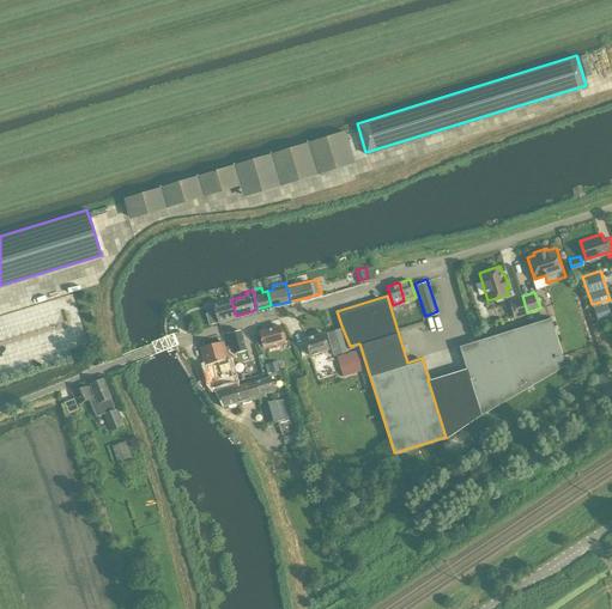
[(514,316),(527,312),(522,296),(509,300),(514,316)]
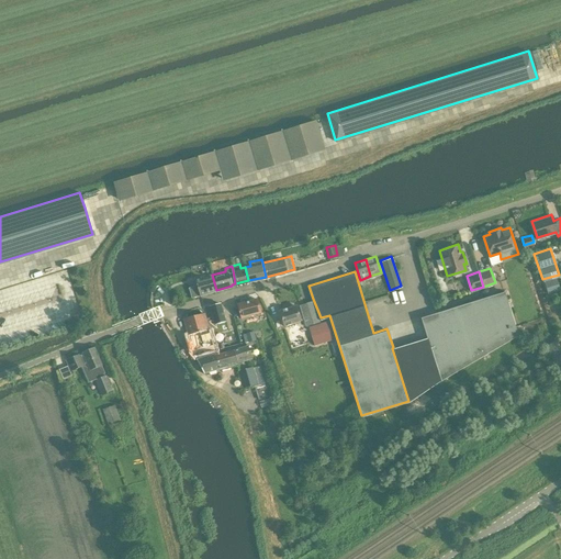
[(195,283),(188,286),(191,297),(199,294),(216,290),(212,275),(212,272),(194,278),(195,283)]
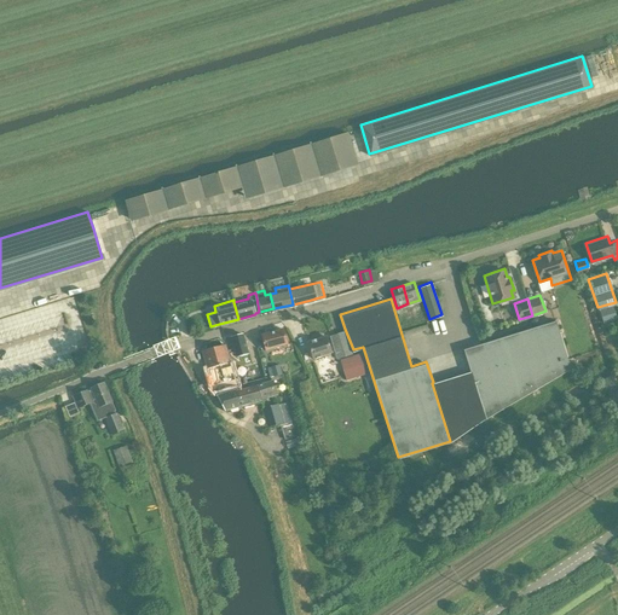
[(602,321),(616,318),(612,303),(598,308),(602,321)]
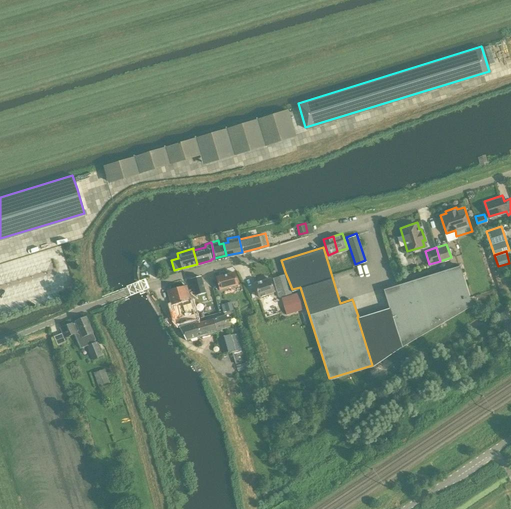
[(401,345),(471,304),(471,303),(469,296),(459,264),(383,288),(388,307),(389,307),(401,345)]
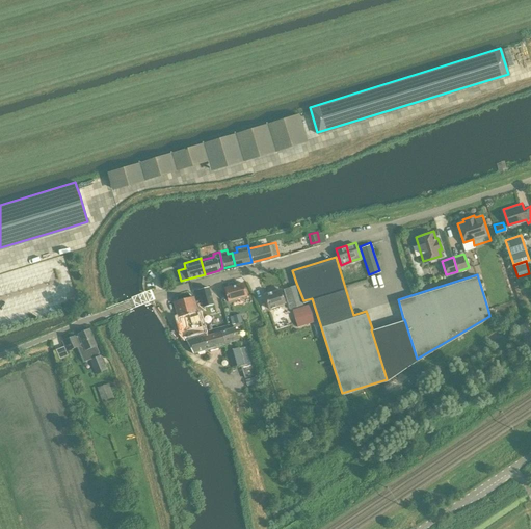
[(228,300),(246,295),(242,281),(223,286),(228,300)]
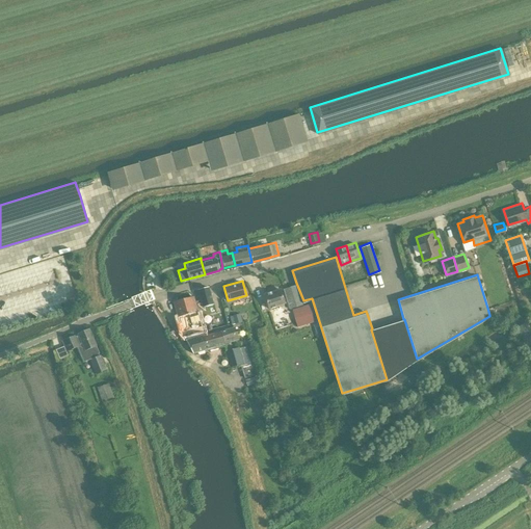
[(303,300),(296,283),(283,287),(289,308),(302,303),(301,301),(303,300)]
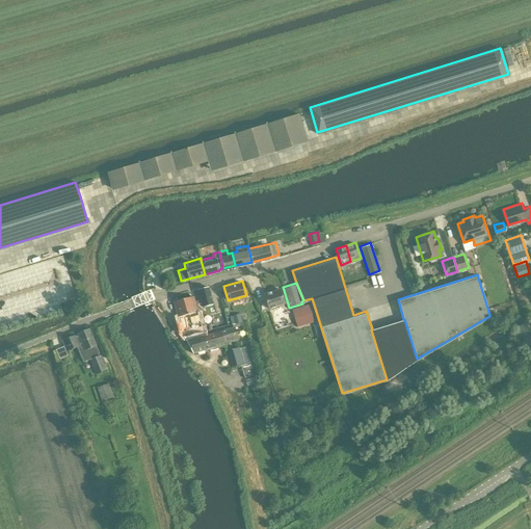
[(198,288),(203,305),(212,301),(208,286),(198,288)]
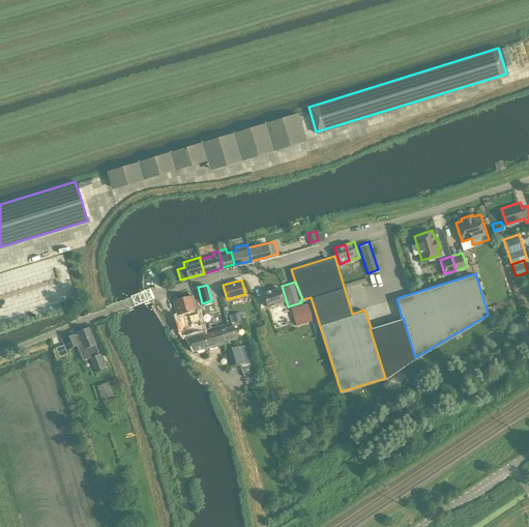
[(267,306),(283,301),(278,287),(263,292),(267,306)]
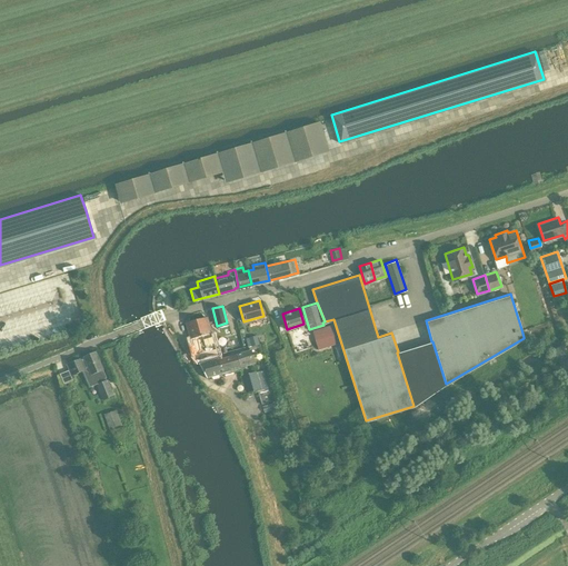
[(196,358),(216,353),(206,316),(185,321),(196,358)]
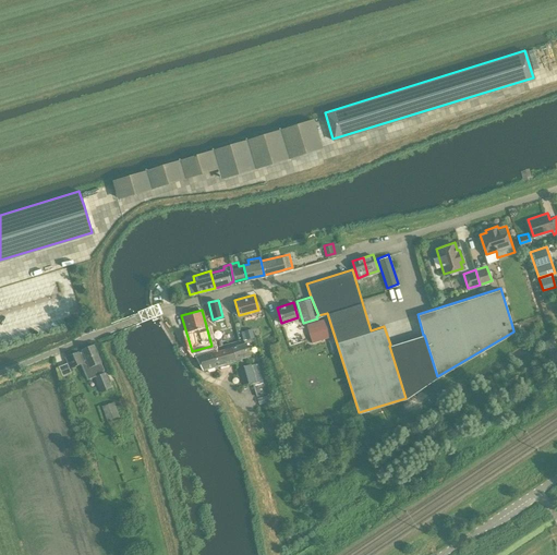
[(305,323),(311,340),(329,335),(325,317),(305,323)]
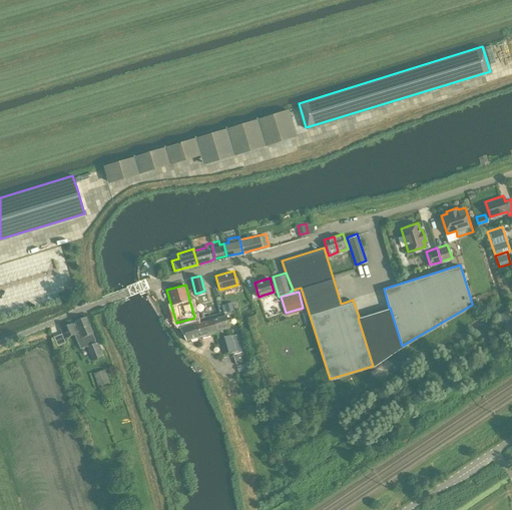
[(230,301),(220,303),(222,311),(231,309),(232,308),(232,307),(230,301)]
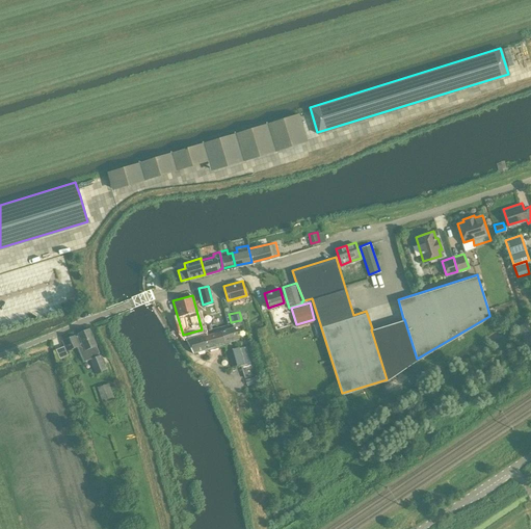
[(387,379),(417,359),(404,319),(403,319),(372,328),(371,329),(387,379)]
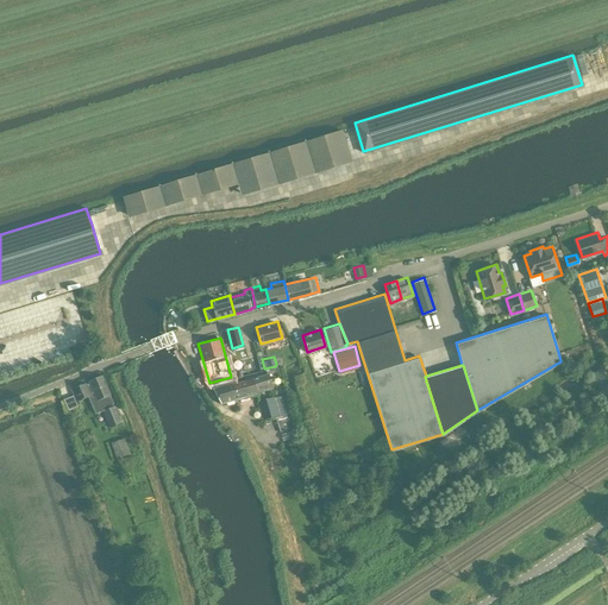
[(600,366),(589,373),(589,375),(590,376),(602,394),(607,390),(607,378),(601,369),(600,367),(600,366)]
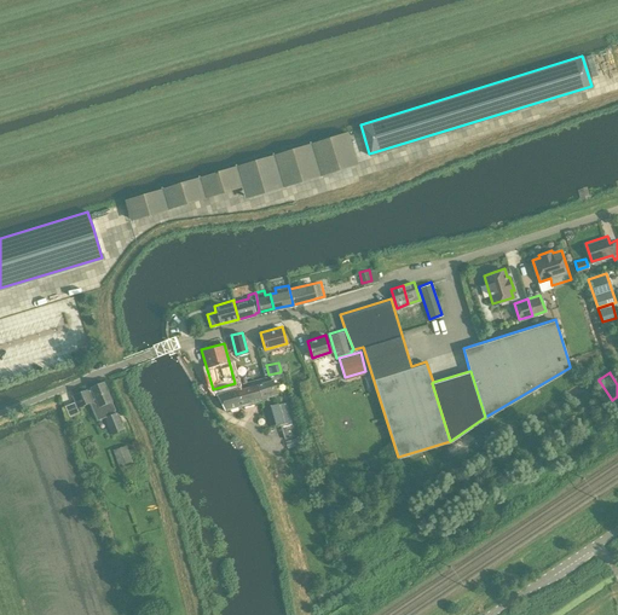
[(275,390),(271,379),(241,387),(241,386),(215,393),(224,408),(261,398),(260,395),(275,390)]
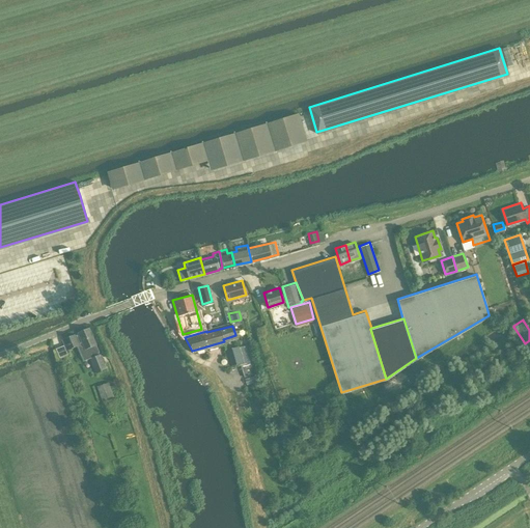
[(106,367),(104,365),(99,352),(98,353),(98,351),(99,351),(88,327),(62,338),(66,349),(76,344),(82,361),(90,357),(94,368),(95,371),(106,367)]
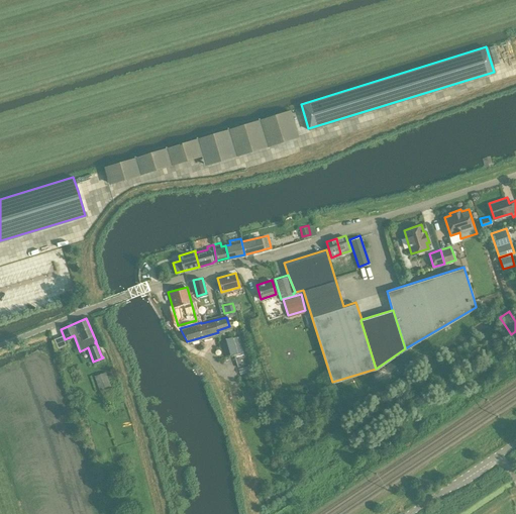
[(248,364),(239,333),(217,340),(222,356),(233,352),(236,366),(248,364)]
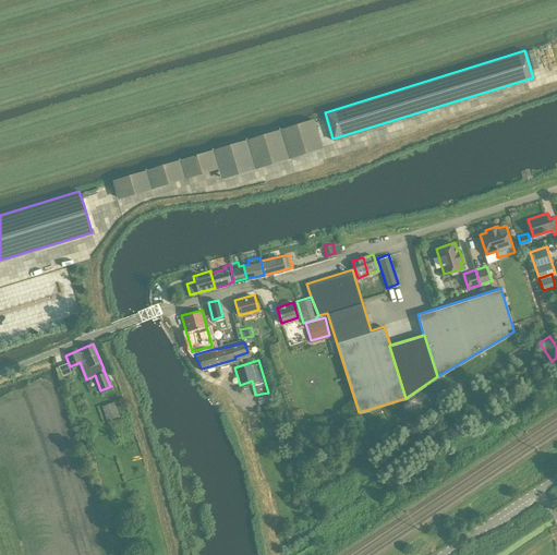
[(106,419),(118,414),(113,399),(100,403),(106,419)]
